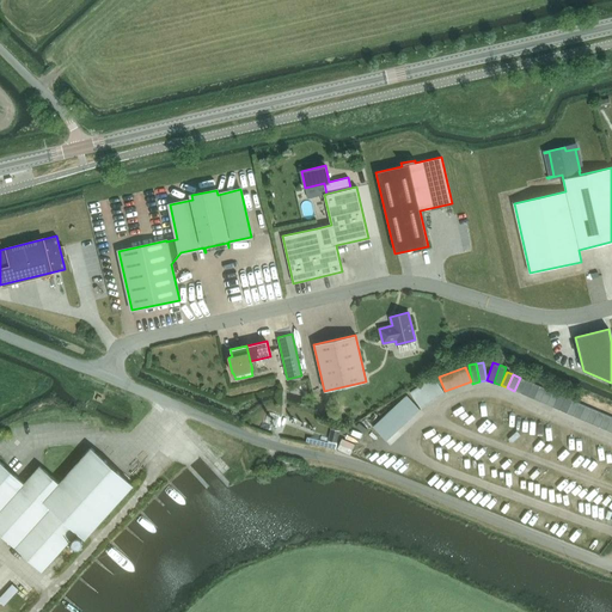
[(444,392),(433,377),(409,392),(420,409),(444,392)]
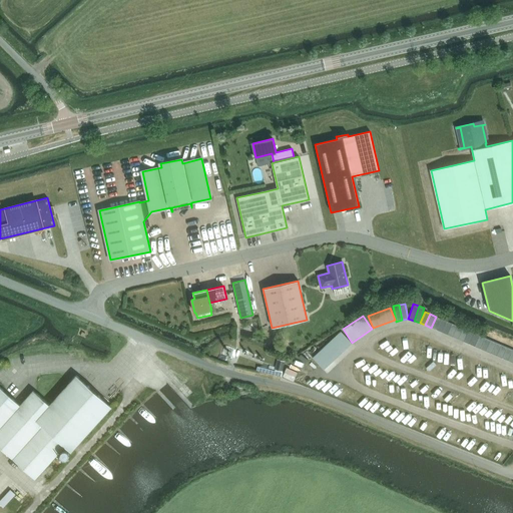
[(436,330),(441,319),(436,317),(431,328),(436,330)]
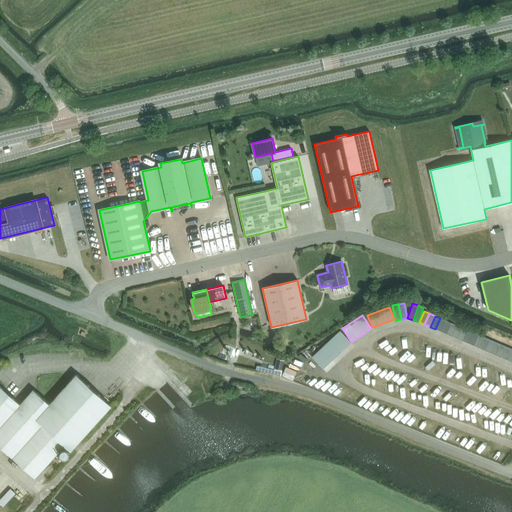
[(441,331),(446,320),(440,318),(435,329),(441,331)]
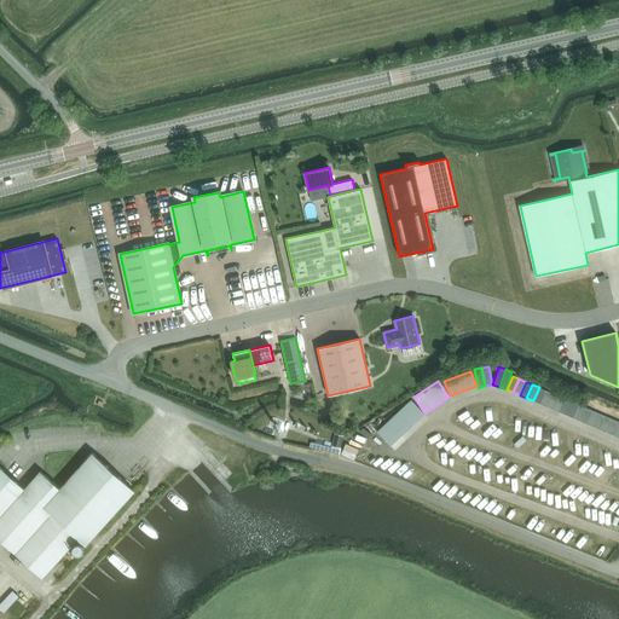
[(539,404),(545,391),(539,387),(533,400),(539,404)]
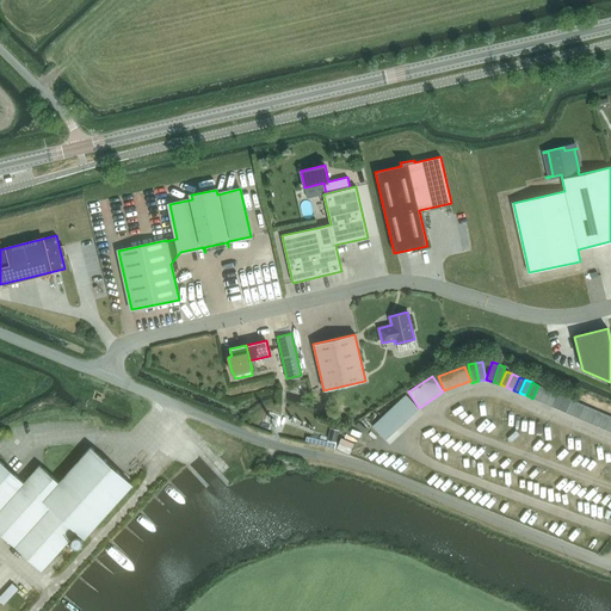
[(539,401),(544,388),(538,386),(532,399),(539,401)]
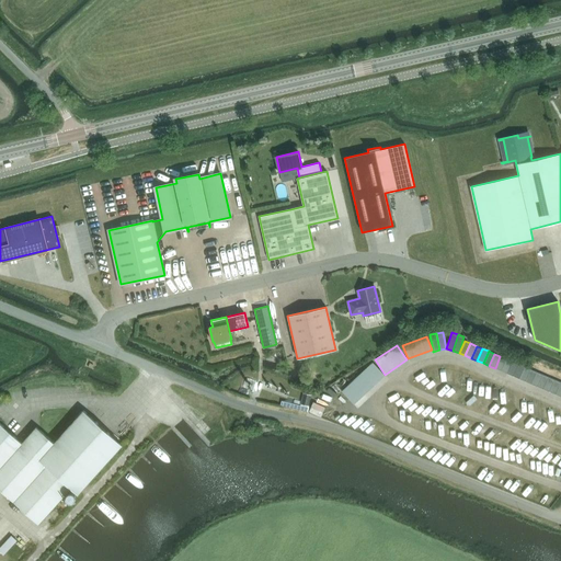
[(506,359),(500,356),(495,368),(501,371),(506,359)]
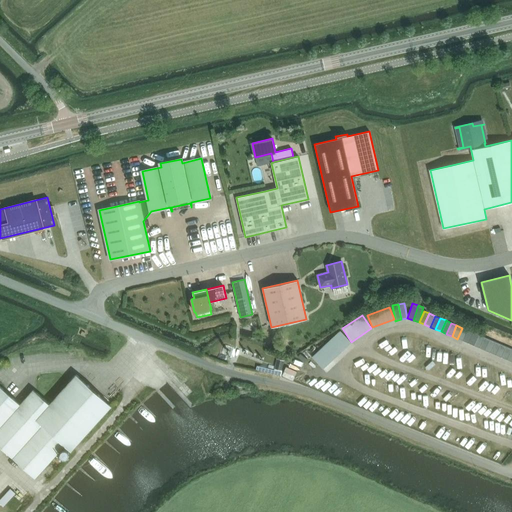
[(462,328),(457,339),(463,341),(468,330),(462,328)]
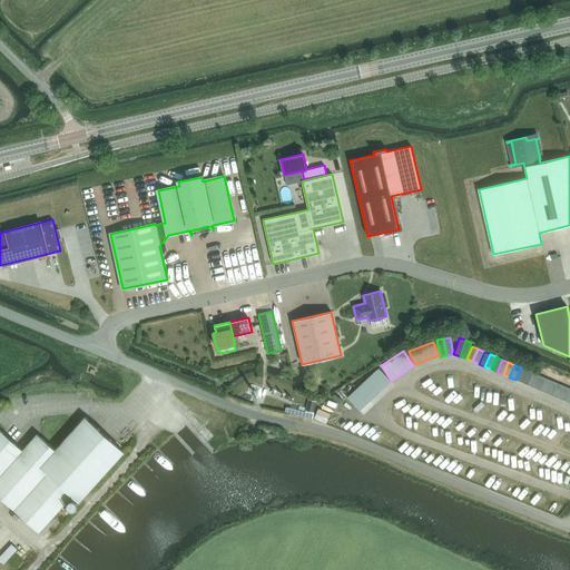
[(521,382),(527,370),(521,367),(516,380),(521,382)]
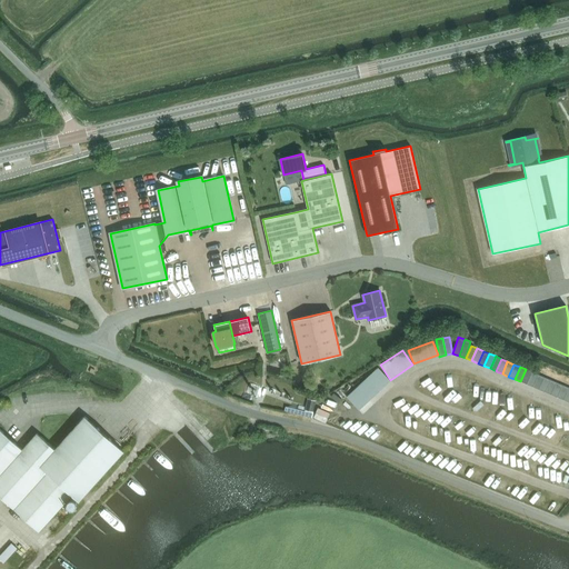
[(378,368),(347,397),(359,410),(390,381),(378,368)]
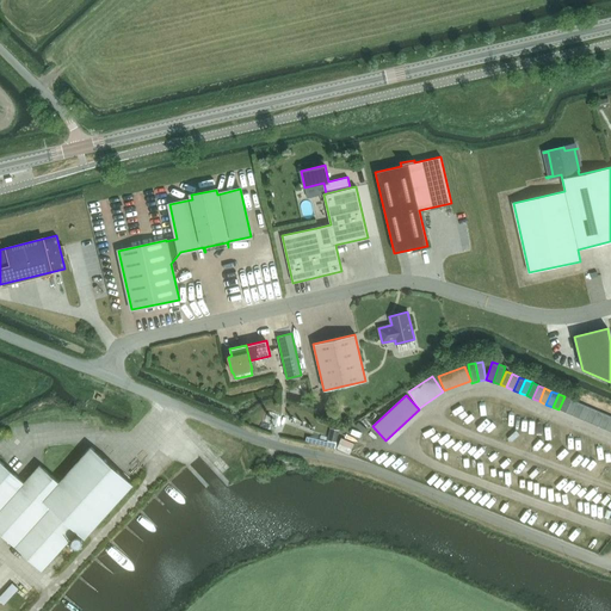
[(565,396),(559,409),(566,413),(572,400),(565,396)]
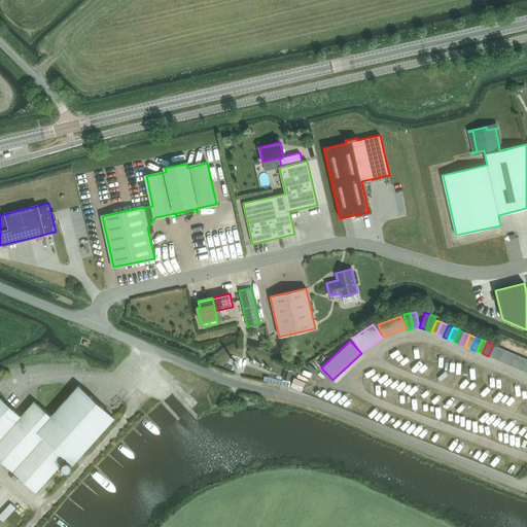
[(493,358),(498,347),(493,345),(488,356),(493,358)]
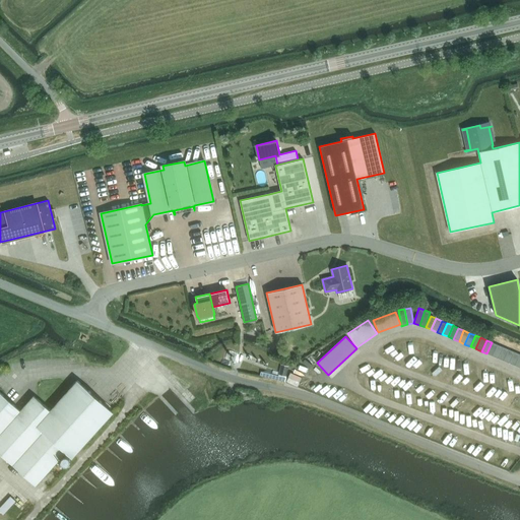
[(492,342),(486,353),(493,356),(498,345),(492,342)]
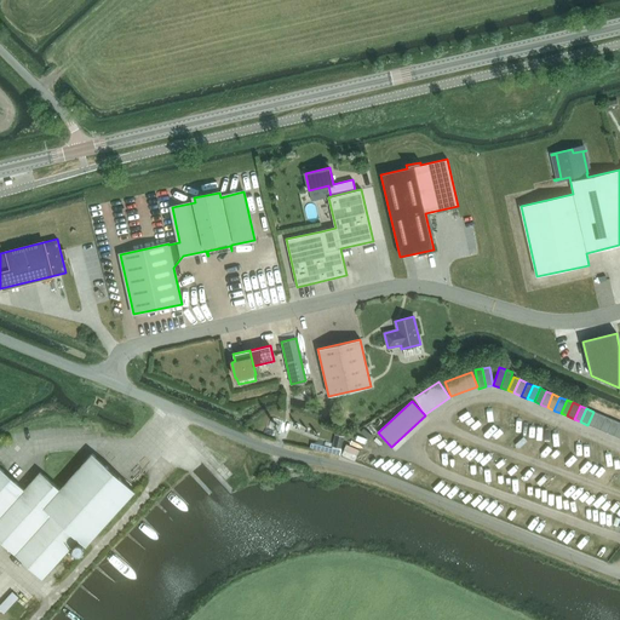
[(587,425),(593,428),(600,414),(593,412),(587,425)]
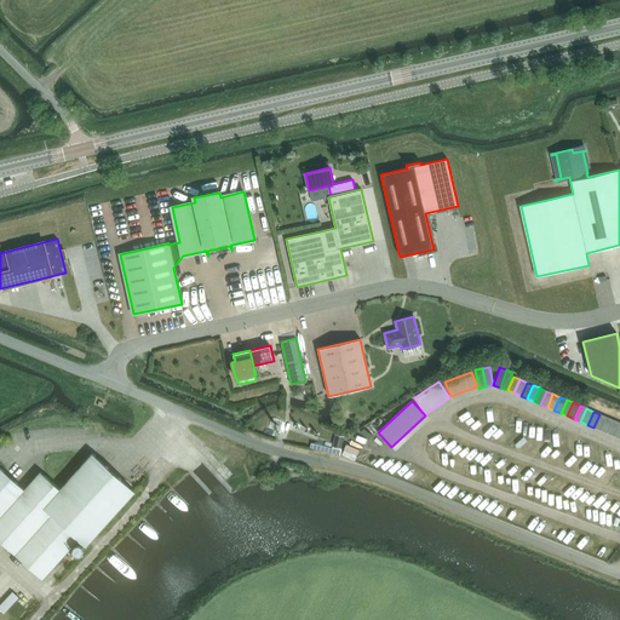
[(607,418),(600,414),(593,428),(601,430),(607,418)]
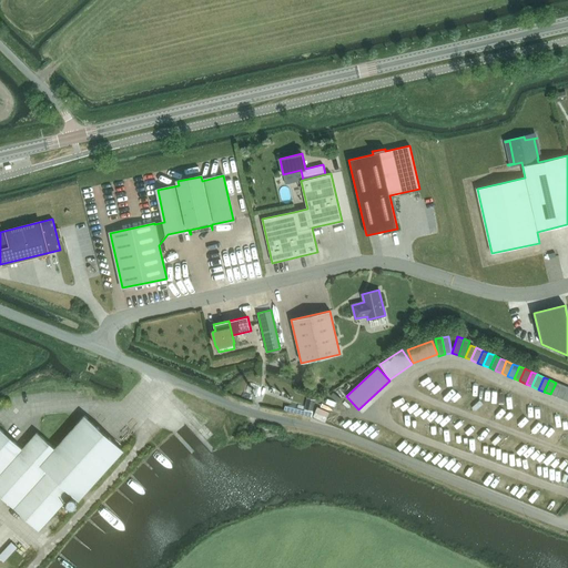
[(556,397),(561,385),(556,383),(550,394),(556,397)]
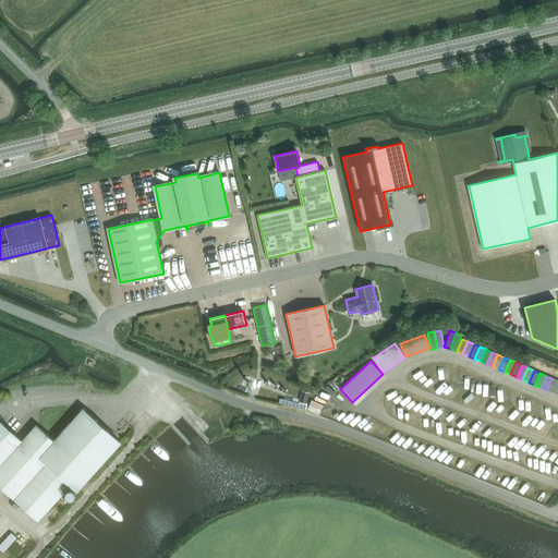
[(546,390),(553,392),(557,380),(552,378),(546,390)]
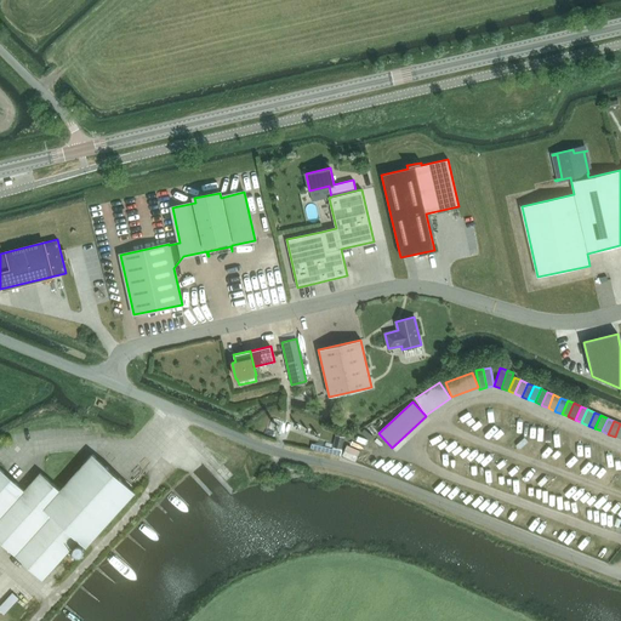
[(342,450),(343,442),(335,439),(332,448),(342,450)]
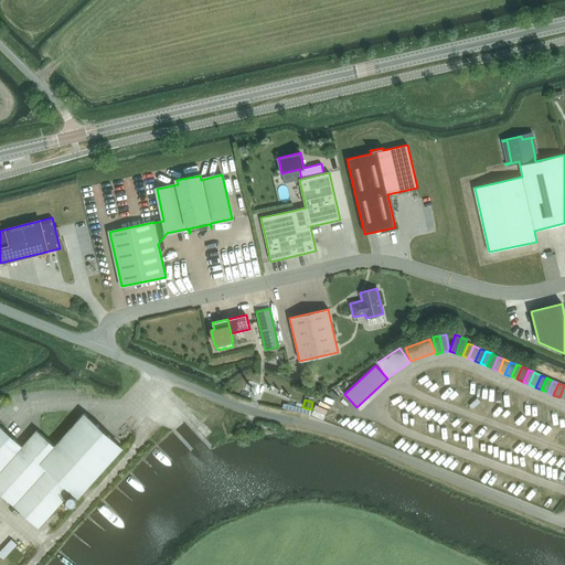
[(78,498),(123,448),(84,413),(55,446),(36,430),(22,446),(0,426),(0,492),(39,528),(71,491),(78,498)]
